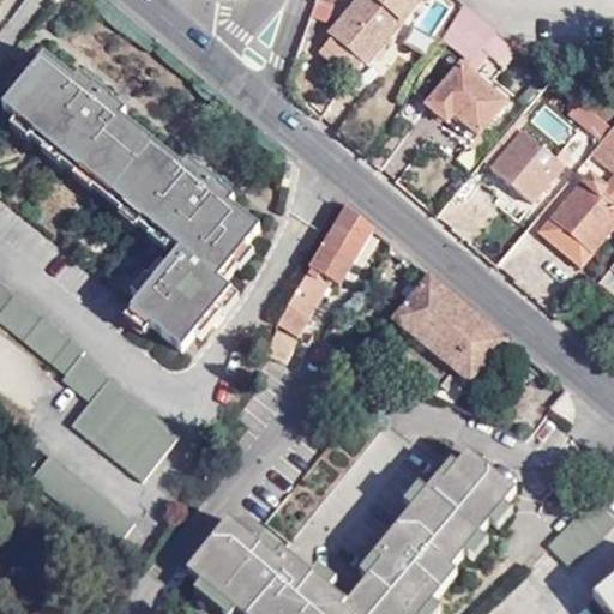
[(417,2),(413,0),(356,0),(329,34),(332,37),(361,61),(365,65),(417,2)]
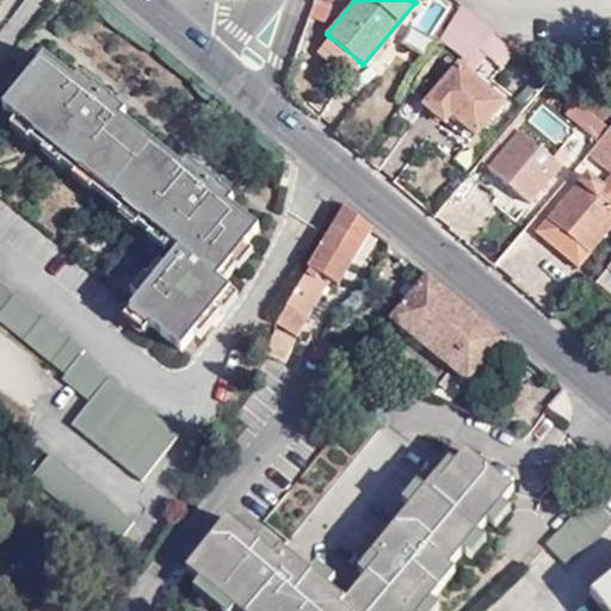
[(443,37),(466,56),(457,66),(456,65),(423,105),(444,123),(451,115),(475,134),(500,103),(466,73),(485,50),(479,47),(486,39),(493,30),(463,5),(443,37)]
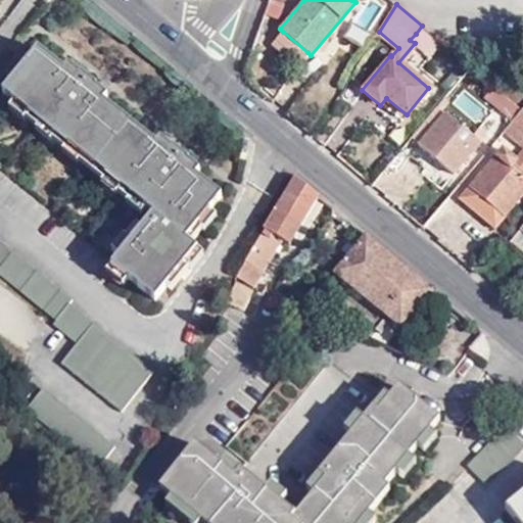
[(415,43),(425,52),(432,44),(437,49),(442,43),(422,26),(416,34),(410,40),(415,43)]
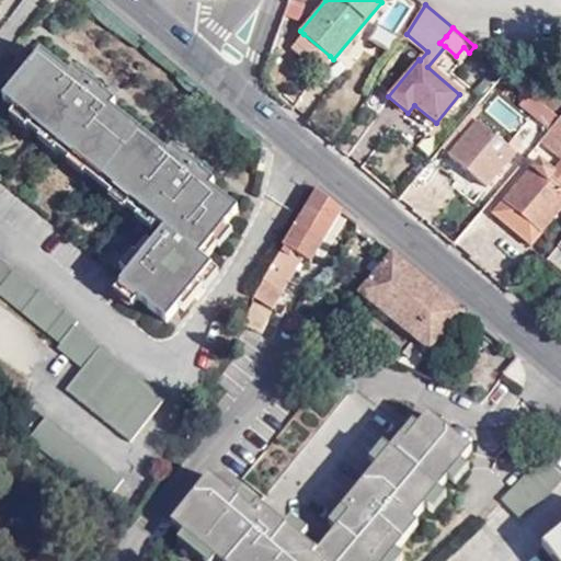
[(322,66),(330,56),(304,34),(296,44),(322,66)]
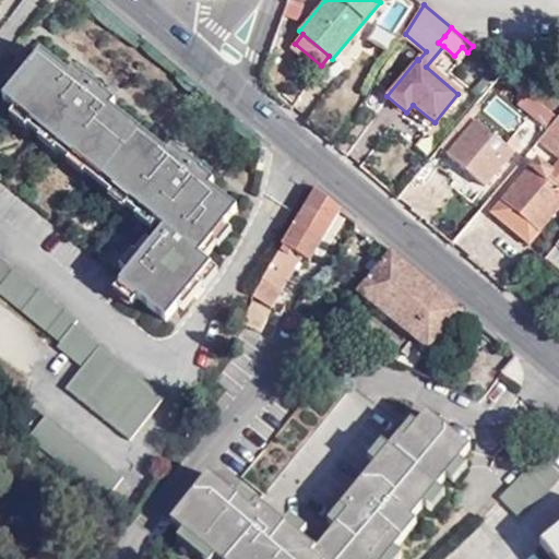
[(4,99),(164,230),(118,287),(165,324),(209,265),(199,257),(236,210),(207,188),(211,183),(199,174),(202,170),(182,155),(180,158),(168,149),(163,154),(110,110),(115,105),(100,94),(103,91),(85,78),(83,80),(72,70),(67,75),(40,55),(4,99)]
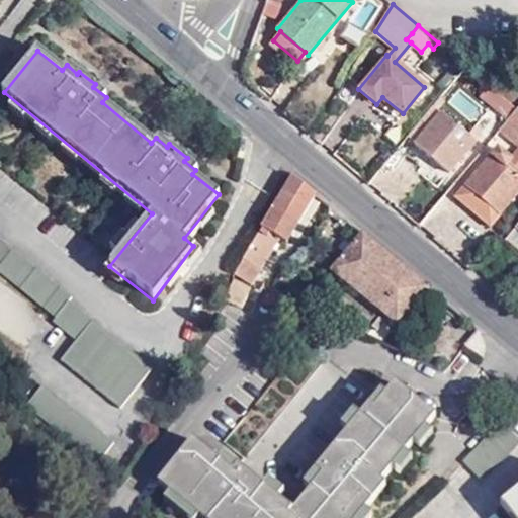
[(517,107),(488,84),(479,94),(506,119),(516,109),(517,107)]
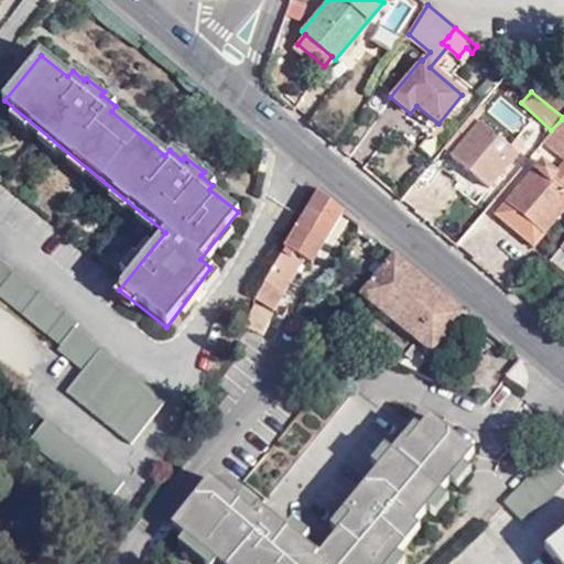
[(563,120),(562,119),(551,130),(543,141),(556,153),(563,143),(563,120)]
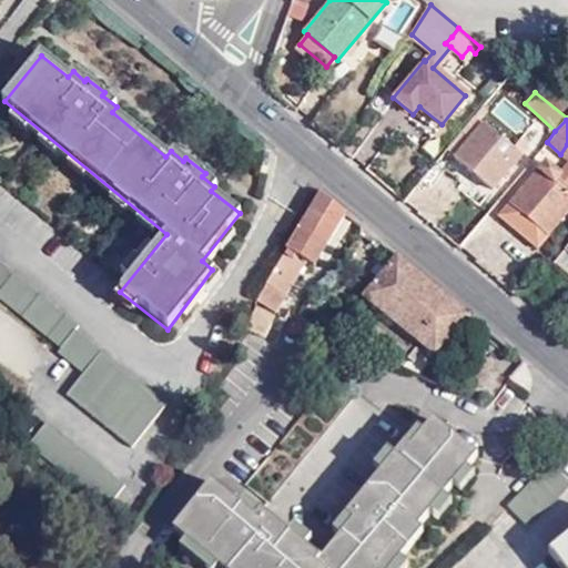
[(485,123),(456,156),(492,186),(520,154),(485,123)]
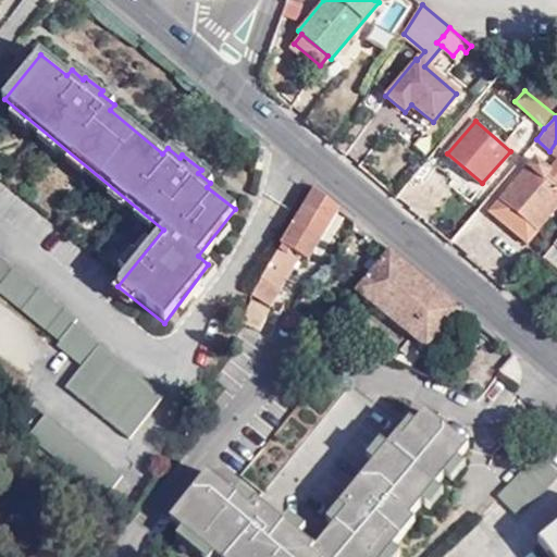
[(556,151),(555,155),(556,157),(556,158),(547,170),(534,158),(528,165),(527,165),(498,198),(535,231),(556,203),(556,192),(554,189),(556,185),(556,151)]
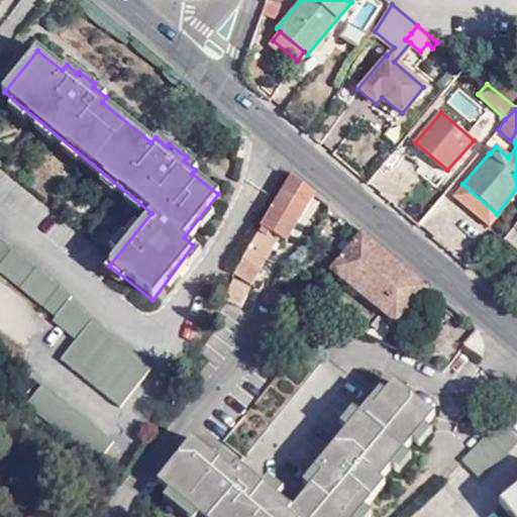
[(292,176),(233,274),(249,284),(259,271),(260,272),(280,239),(285,243),(315,194),(292,176)]
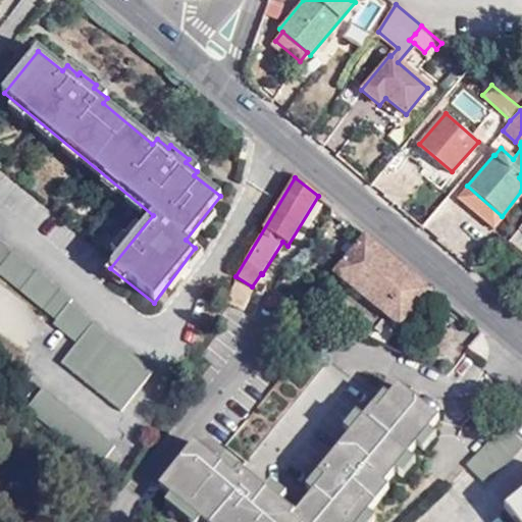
[(492,227),(502,216),(467,186),(458,197),(492,227)]
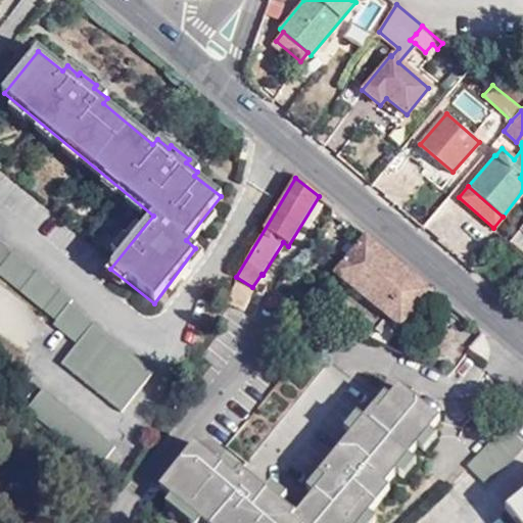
[(522,231),(519,228),(511,238),(522,247),(522,231)]
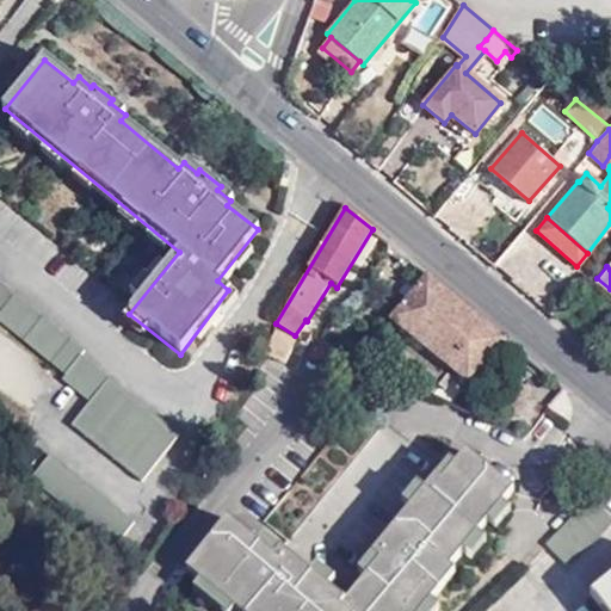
[(506,339),(427,273),(392,320),(468,382),(506,339)]
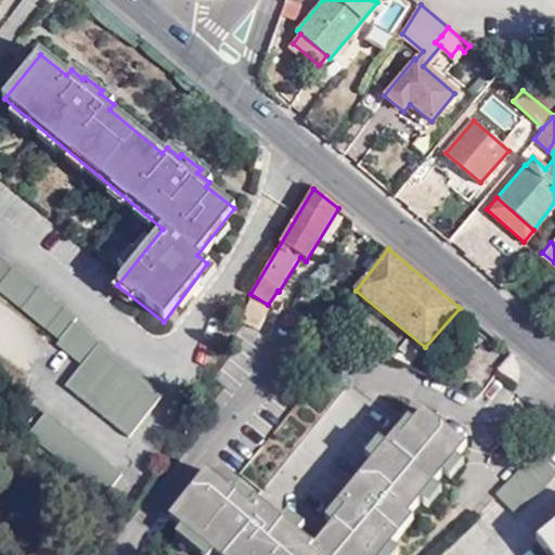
[(129,439),(163,395),(75,325),(77,322),(0,258),(0,294),(59,341),(55,346),(81,365),(64,387),(129,439)]
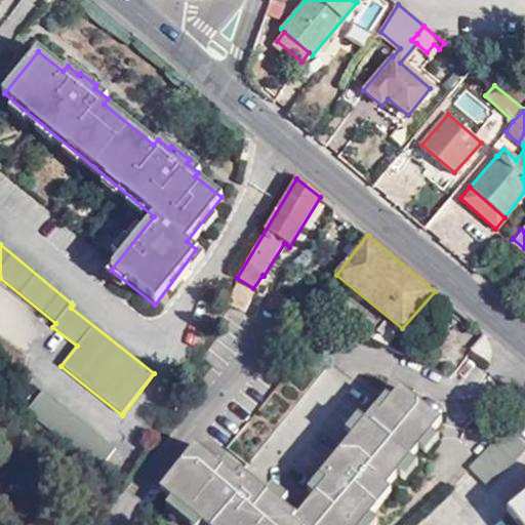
[(252,291),(237,283),(227,303),(242,311),(252,291)]
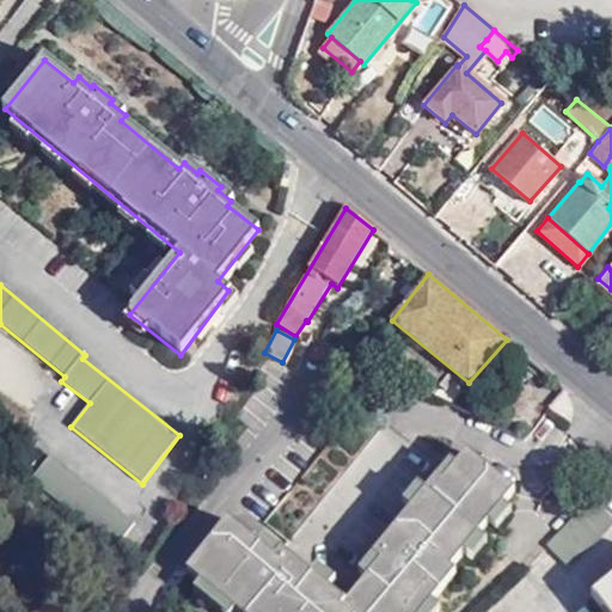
[(444,461),(378,542),(385,548),(361,577),(341,603),(280,551),(381,430),(357,409),(251,538),(230,521),(188,570),(201,581),(236,607),(240,611),(422,611),(430,603),(456,573),(452,569),(463,552),(477,537),(488,525),(502,508),(513,494),(464,452),(453,467),(444,461)]
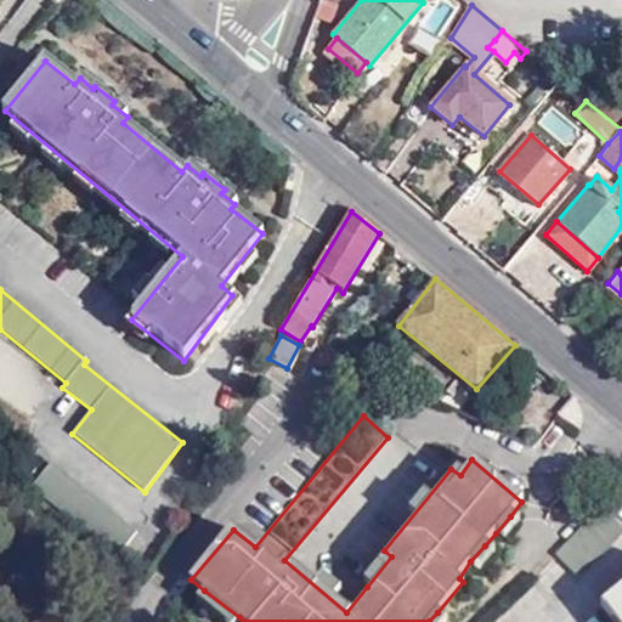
[(136,531),(51,463),(32,487),(117,557),(136,531)]
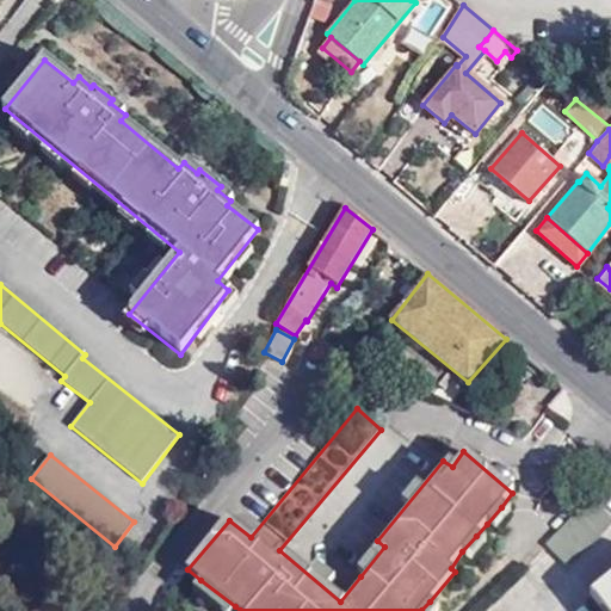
[(610,518),(588,498),(544,545),(567,566),(610,518)]
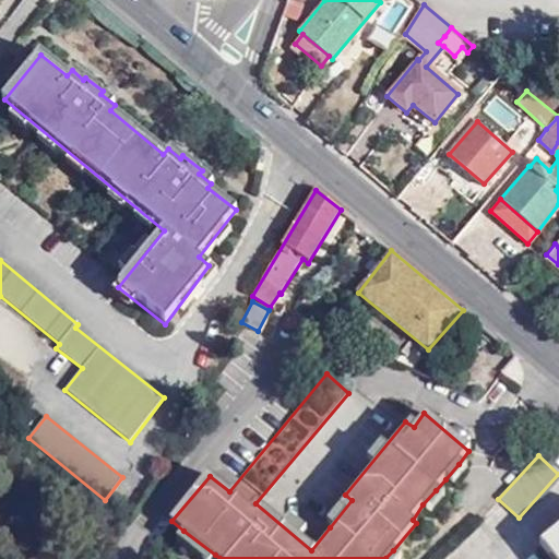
[(465,468),(459,464),(445,479),(451,485),(465,468)]
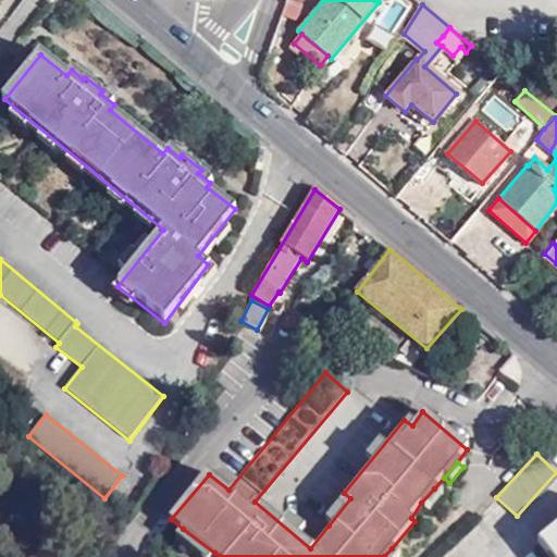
[(441,495),(434,489),(421,503),(429,509),(441,495)]
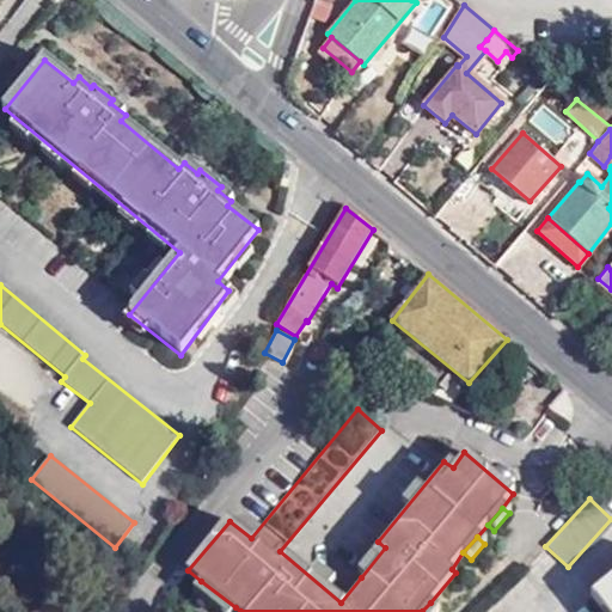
[(385,548),(378,542),(353,571),(361,577),(385,548)]
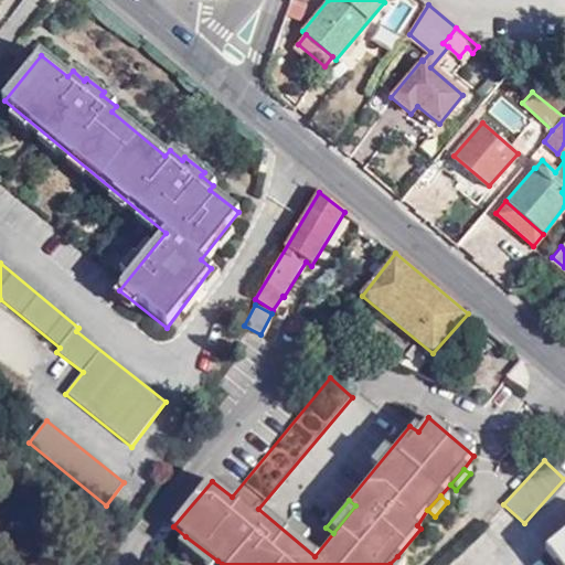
[(564,564),(564,533),(546,548),(558,564),(564,564)]
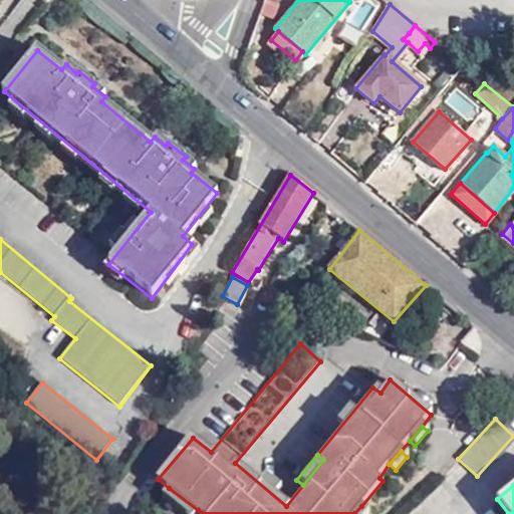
[(194,513),(198,510),(169,488),(164,494),(186,513),(194,513)]
